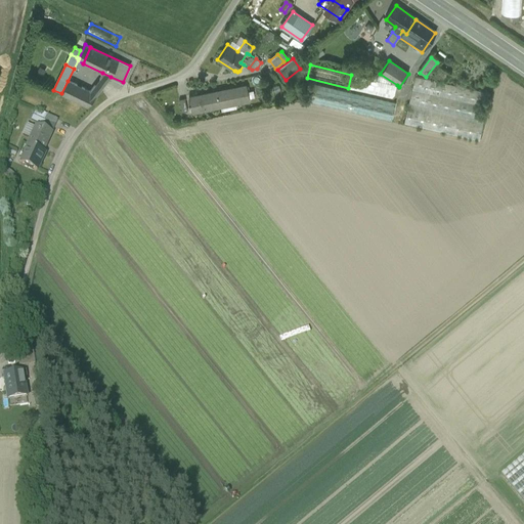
[(446,75),(438,70),(433,77),(442,83),(446,75)]
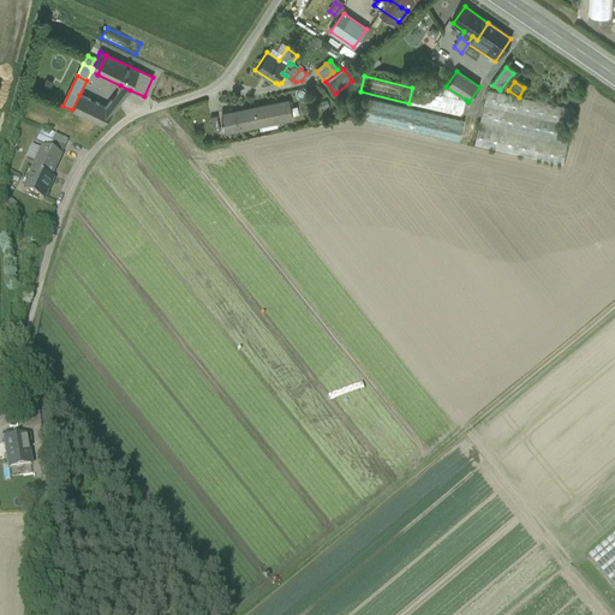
[(120,85),(115,93),(124,96),(130,90),(120,85)]
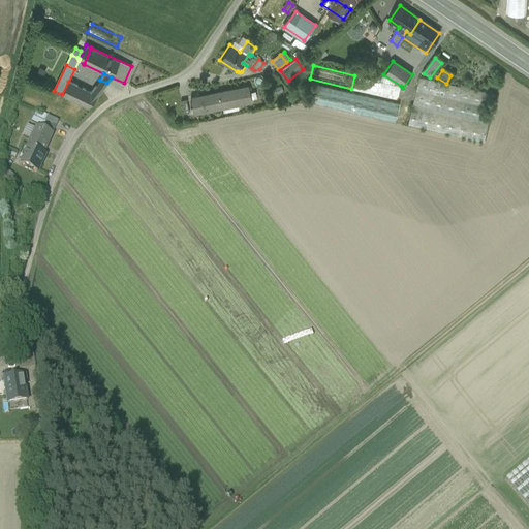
[(401,86),(383,74),(379,73),(377,82),(385,84),(400,87),(401,86)]
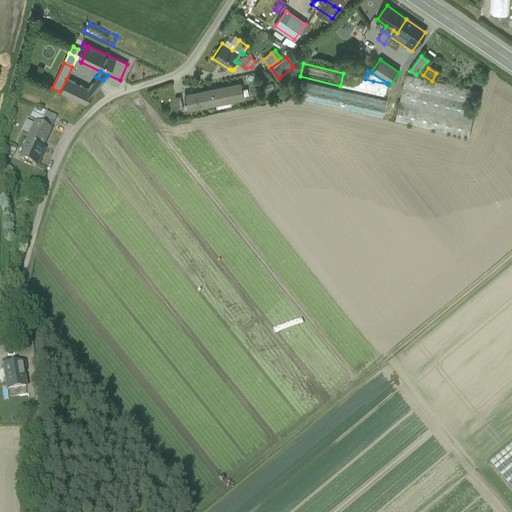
[(343,73),(340,86),(371,92),(373,81),(365,79),(343,73)]
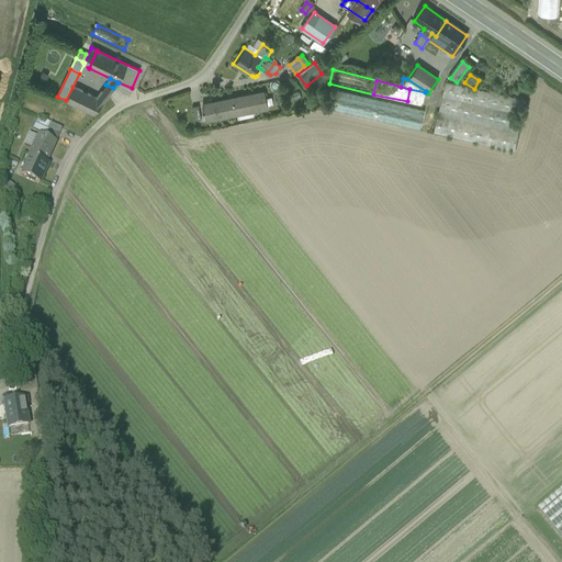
[(474,89),(445,81),(438,110),(509,126),(526,101),(474,89)]
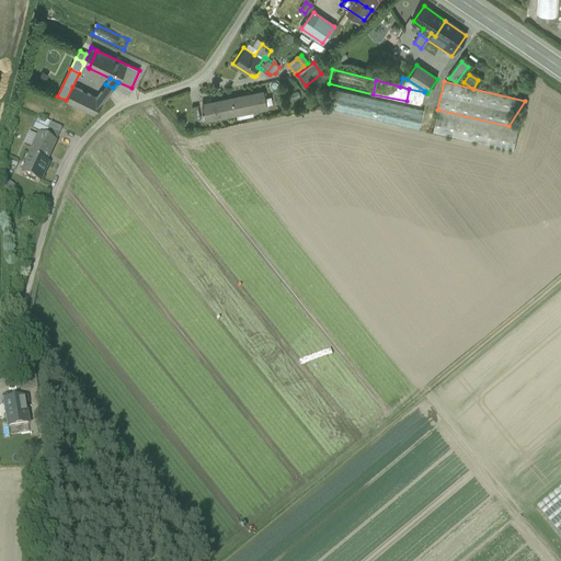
[(89,94),(72,87),(66,100),(82,109),(89,94)]
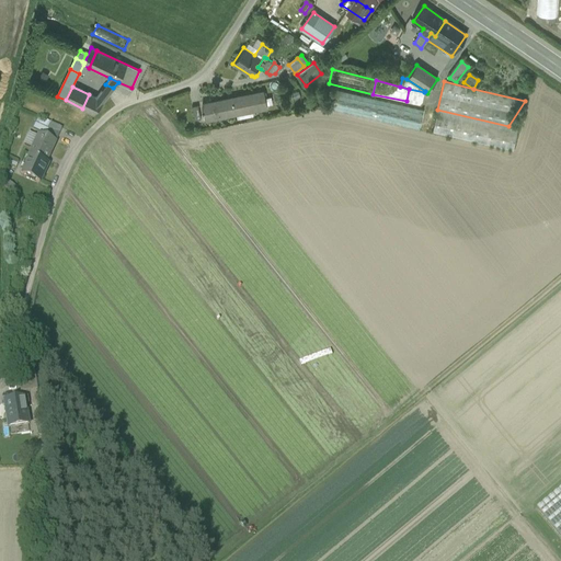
[(424,92),(409,89),(407,101),(424,105),(427,94),(424,94),(424,92)]
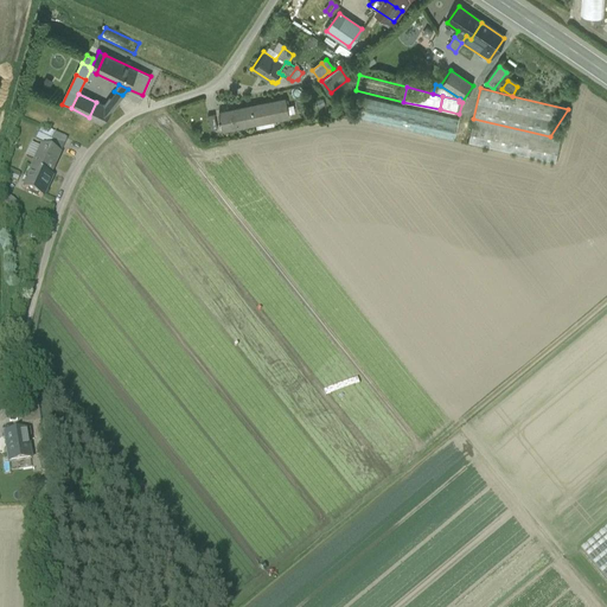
[(459,119),(362,97),(356,119),(453,141),(459,119)]
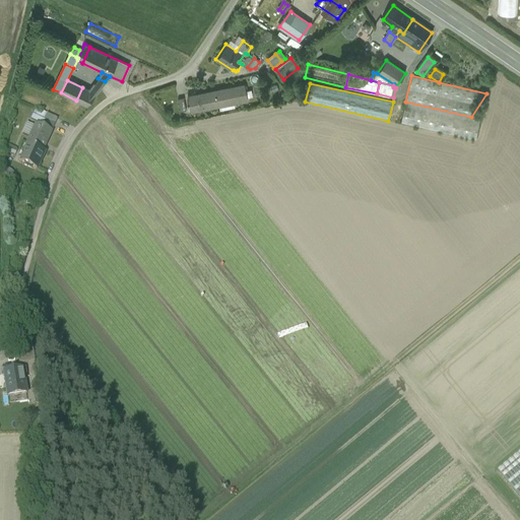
[(100,88),(93,84),(89,90),(95,93),(100,88)]
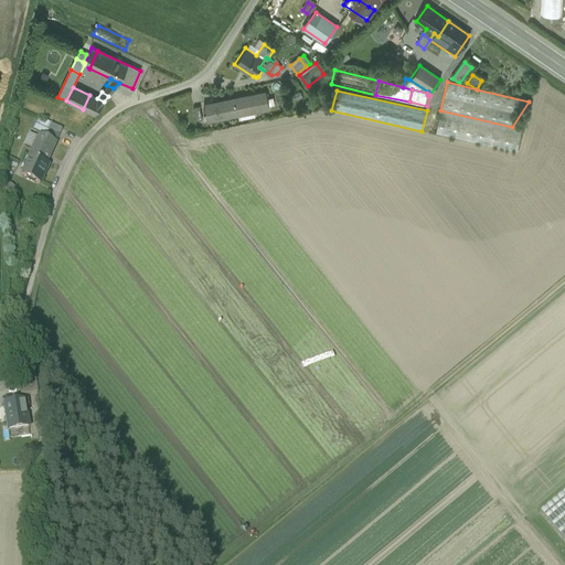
[(265,94),(203,106),(206,121),(268,109),(265,94)]
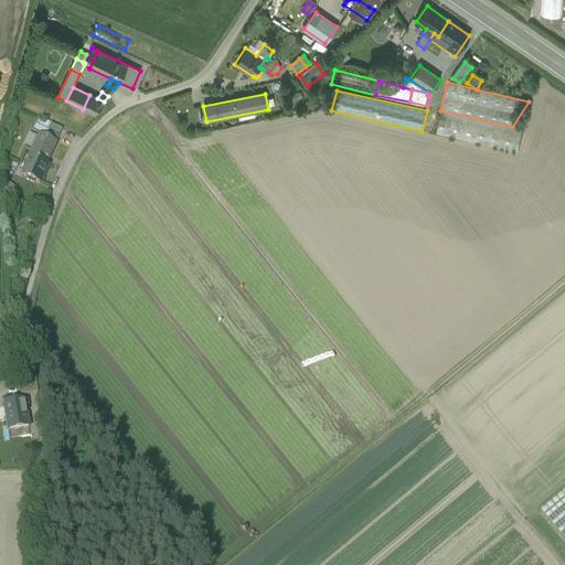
[(97,98),(89,95),(83,109),(94,115),(104,102),(97,98)]
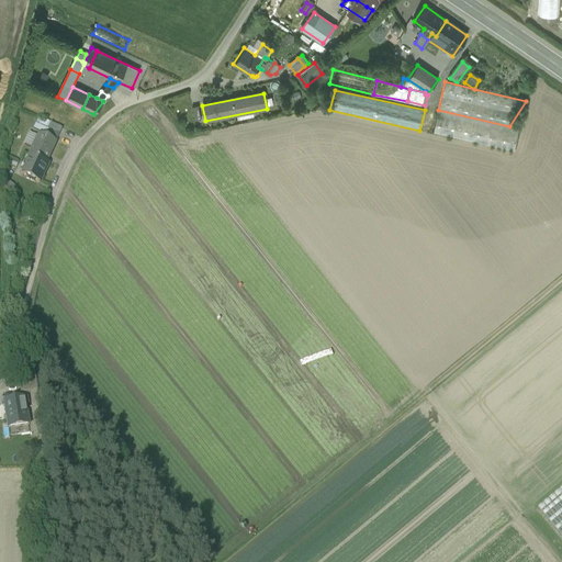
[(199,105),(192,107),(195,122),(201,120),(199,105)]
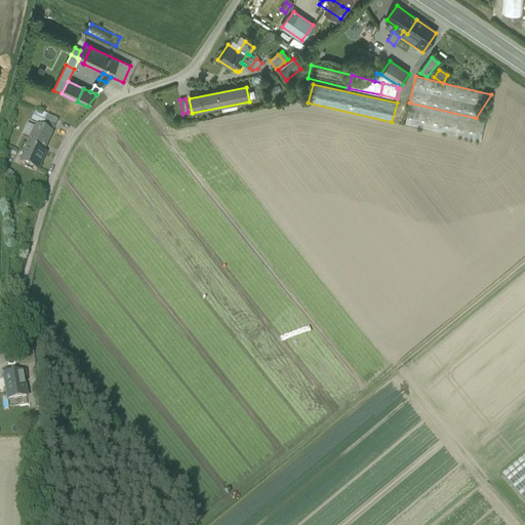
[(476,118),(409,103),(404,125),(480,142),(485,120),(476,118)]
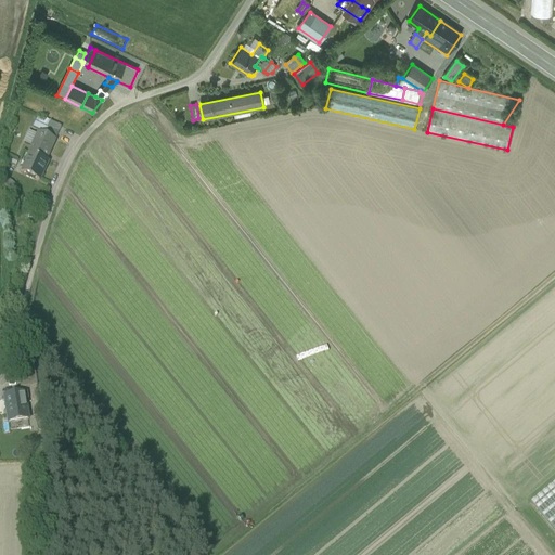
[(47,128),(50,123),(41,118),(35,129),(46,134),(48,129),(47,128)]
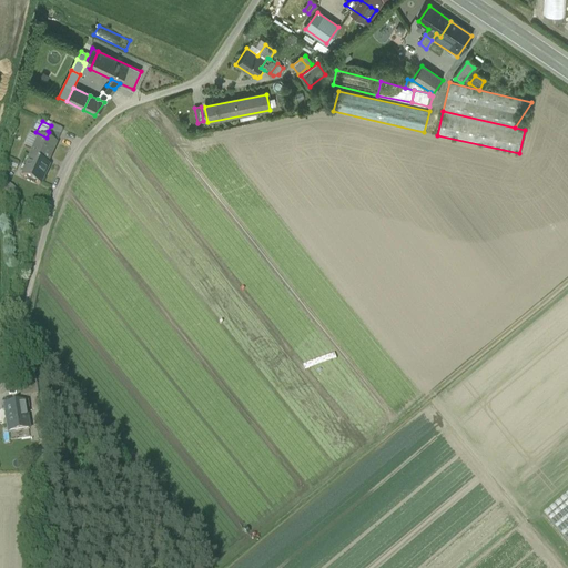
[(63,131),(51,125),(48,131),(49,132),(47,138),(59,143),(63,131)]
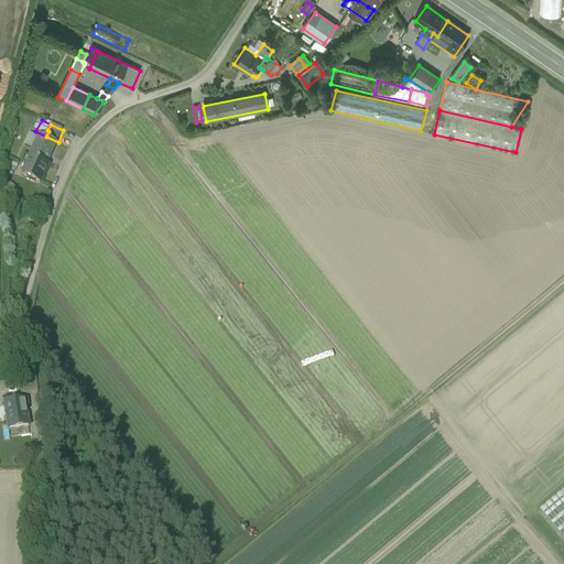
[(32,149),(39,137),(31,133),(24,145),(32,149)]
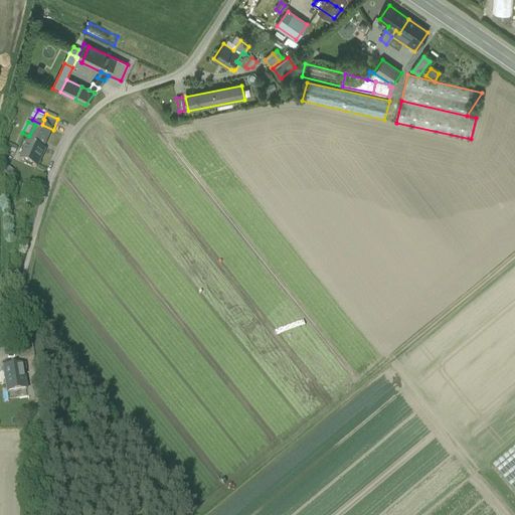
[(51,131),(36,124),(35,125),(29,136),(26,143),(29,144),(20,162),(36,168),(44,151),(41,150),(51,131)]
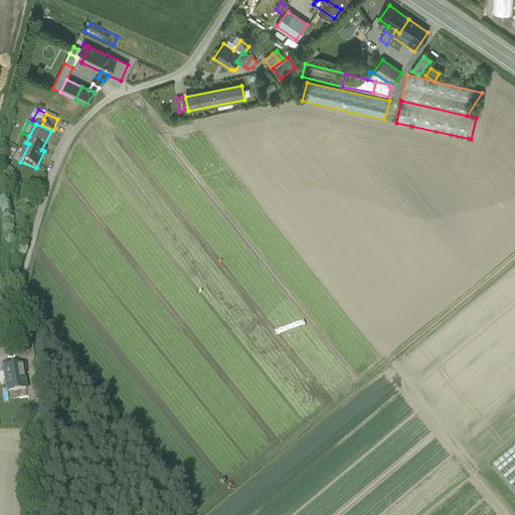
[(30,344),(18,346),(18,360),(33,358),(30,344)]
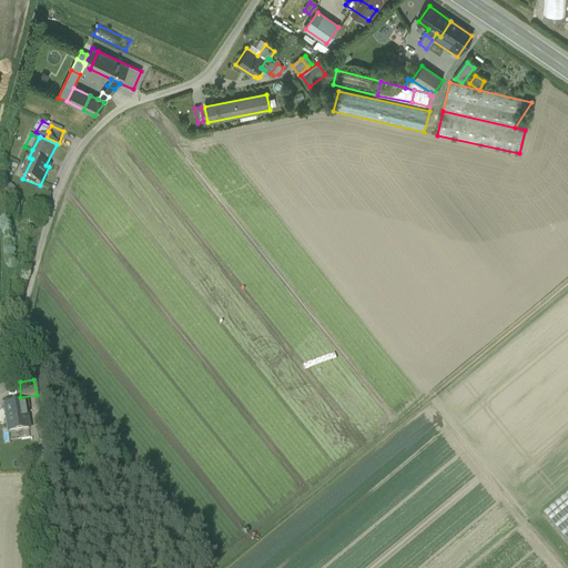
[(27,403),(4,406),(8,433),(28,429),(26,409),(28,409),(27,403)]
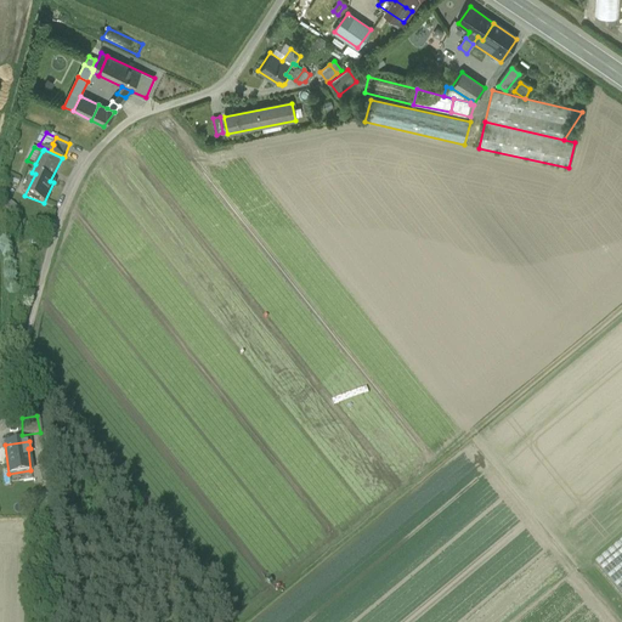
[(45,463),(39,463),(41,484),(49,482),(45,463)]
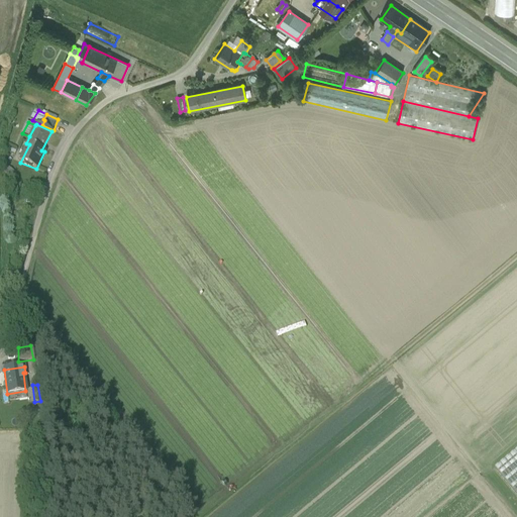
[(516,449),(494,469),(516,496),(516,449)]
